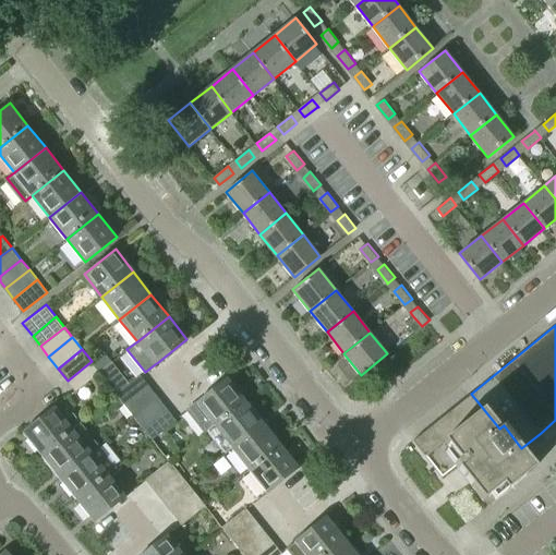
[(92,361),(68,381),(76,390),(100,372),(92,361)]
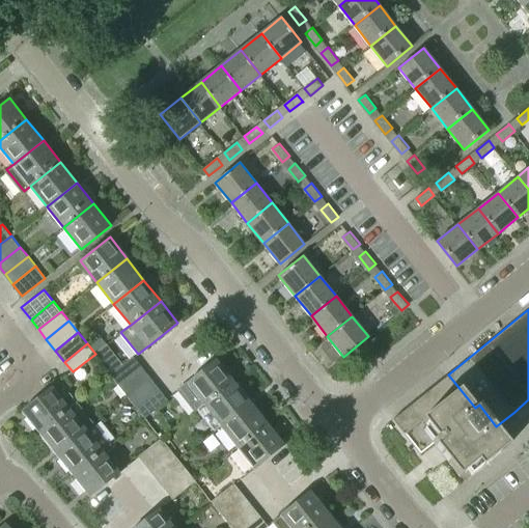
[(111,373),(119,384),(142,366),(134,356),(111,373)]
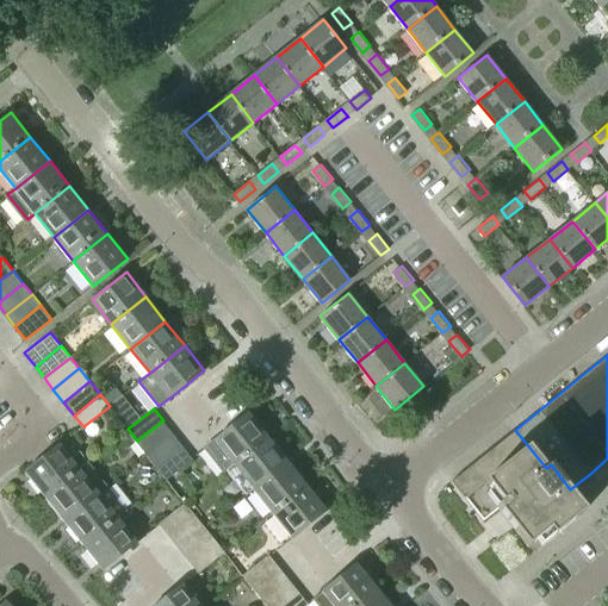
[(225,472),(235,463),(270,436),(249,411),(205,447),(225,472)]
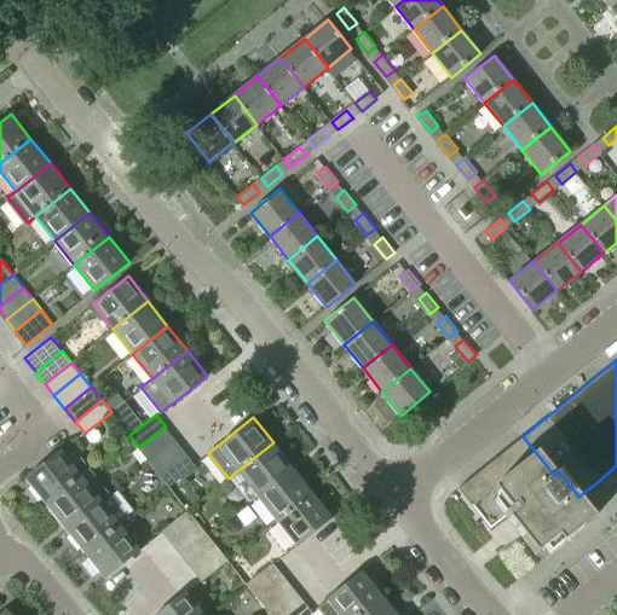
[(139,447),(150,460),(177,440),(166,427),(139,447)]
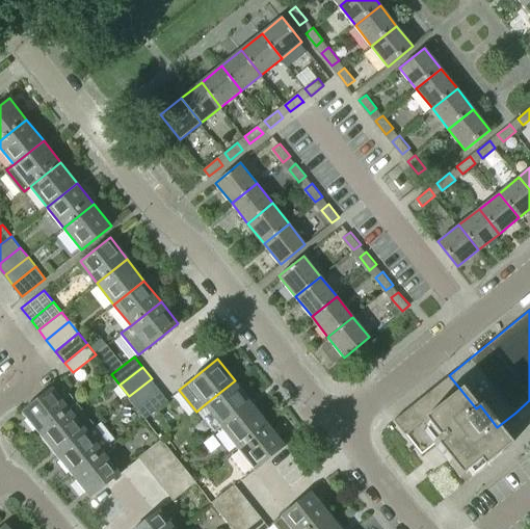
[(476,408),(449,375),(395,418),(423,452),(434,443),(461,476),(469,470),(473,475),(511,445),(497,427),(480,405),(476,408)]
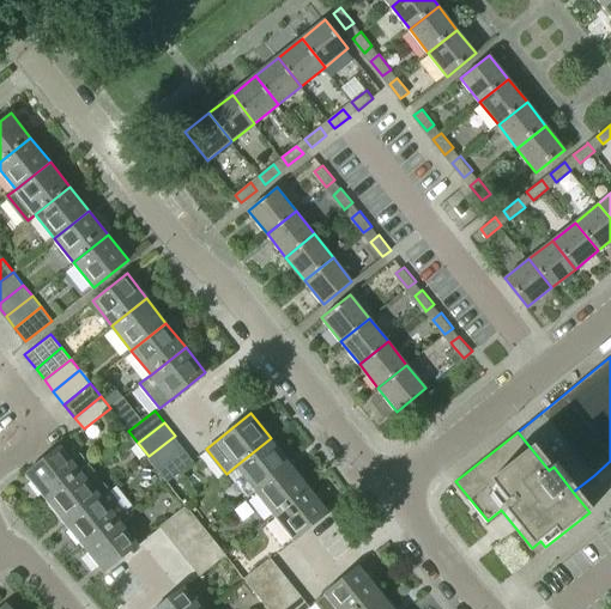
[(149,456),(158,469),(185,449),(175,436),(149,456)]
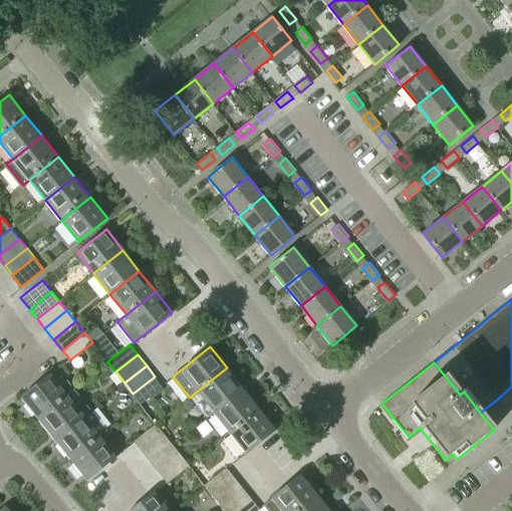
[(198,391),(214,412),(243,389),(227,367),(198,391)]
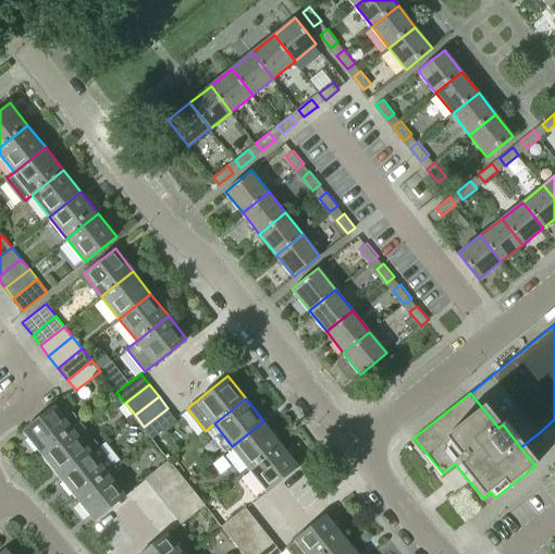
[(23,430),(41,453),(82,421),(74,411),(65,418),(54,405),(23,430)]
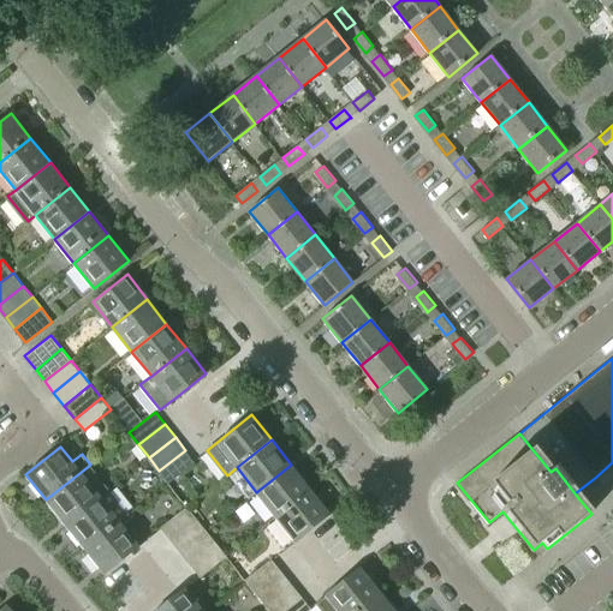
[(185,450),(159,471),(168,483),(195,461),(185,450)]
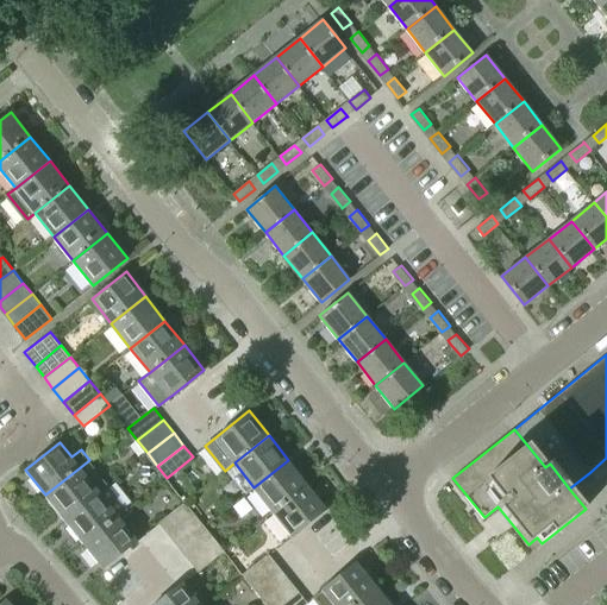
[(45,495),(64,520),(108,484),(89,460),(45,495)]
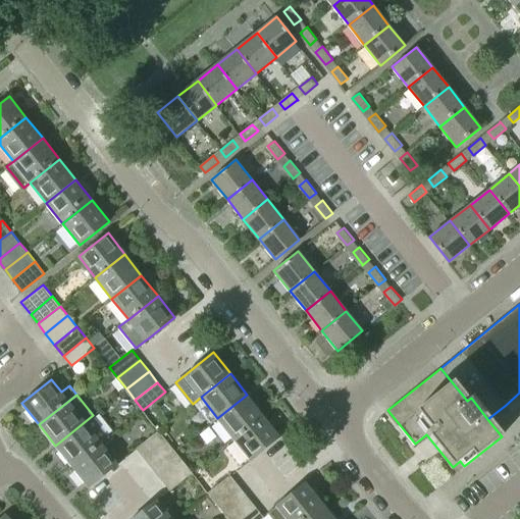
[(217,418),(234,438),(263,415),(247,395),(217,418)]
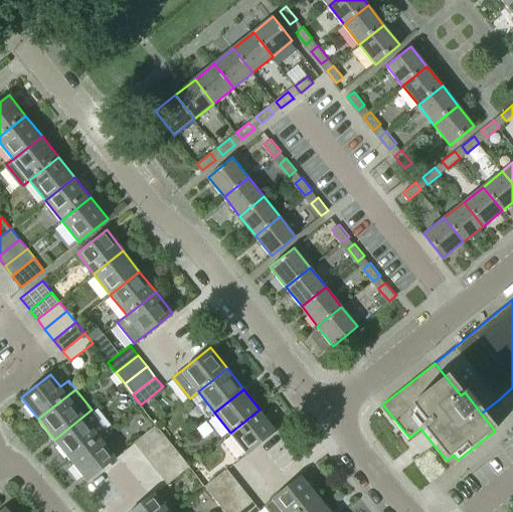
[(54,440),(70,460),(100,437),(108,431),(92,409),(54,440)]
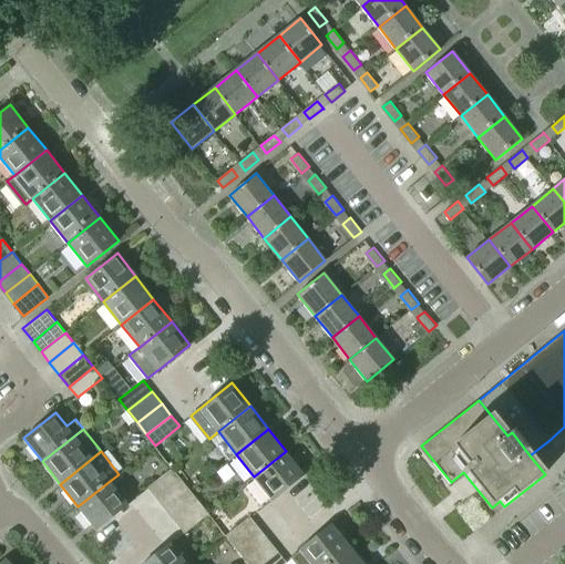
[(286,451),(254,477),(273,500),(305,474),(286,451)]
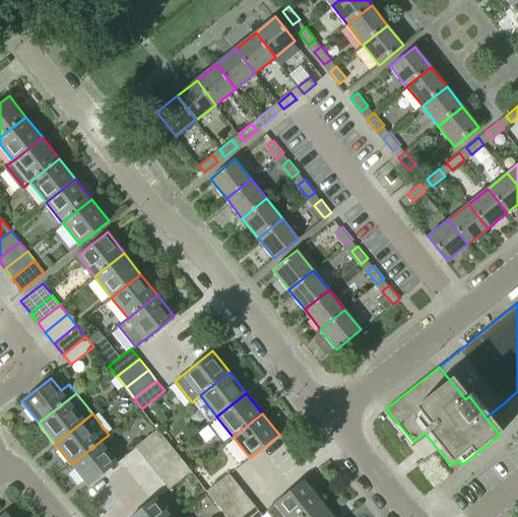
[(136,446),(144,456),(167,438),(158,428),(136,446)]
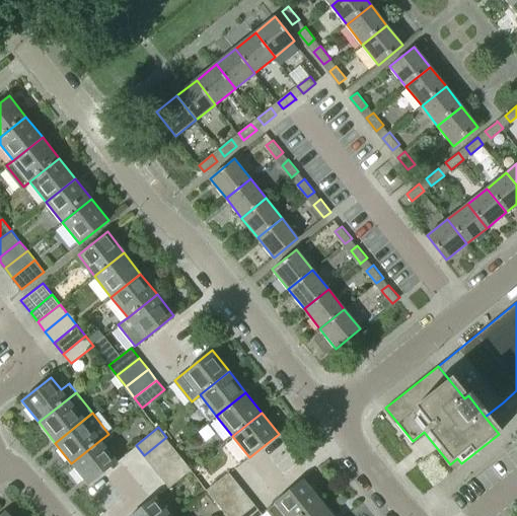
[(144,455),(152,466),(174,448),(166,437),(144,455)]
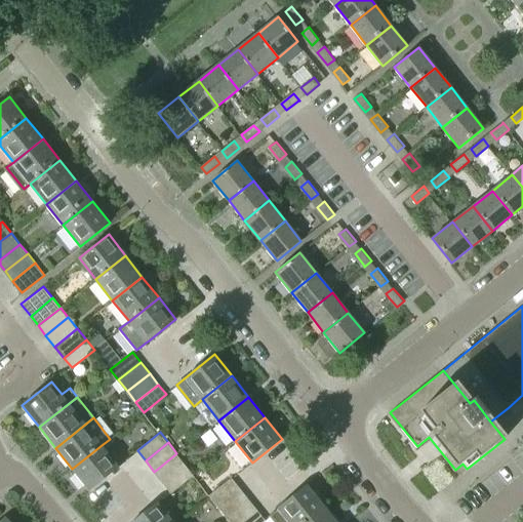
[(102,445),(72,469),(89,490),(119,467),(102,445)]
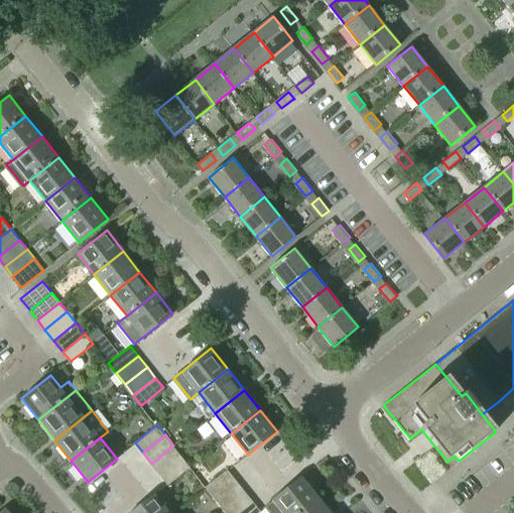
[(151,464),(160,475),(182,457),(173,445),(151,464)]
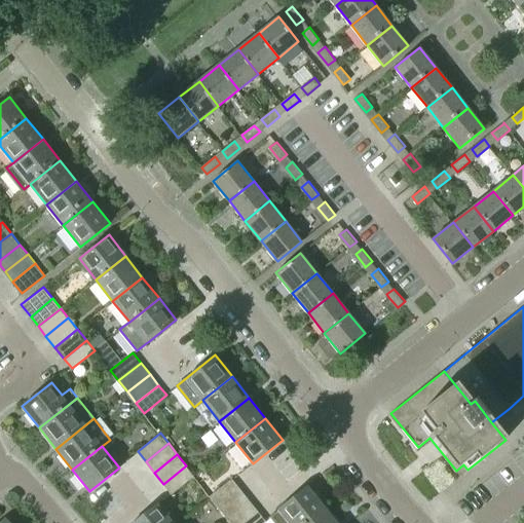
[(186,465),(163,484),(172,494),(194,476),(186,465)]
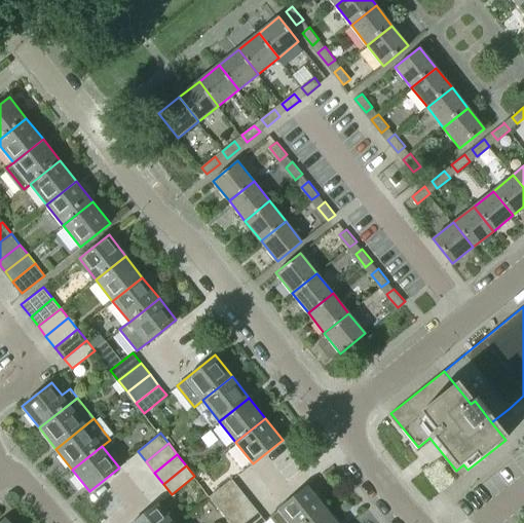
[(210,495),(218,506),(240,488),(232,478),(210,495)]
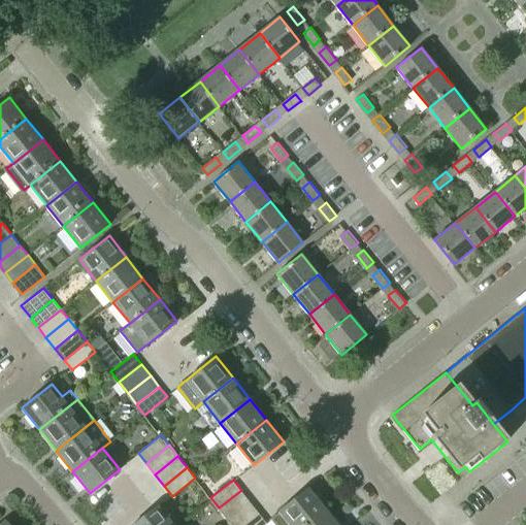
[(276,524),(305,524),(326,509),(309,487),(271,518),(276,524)]
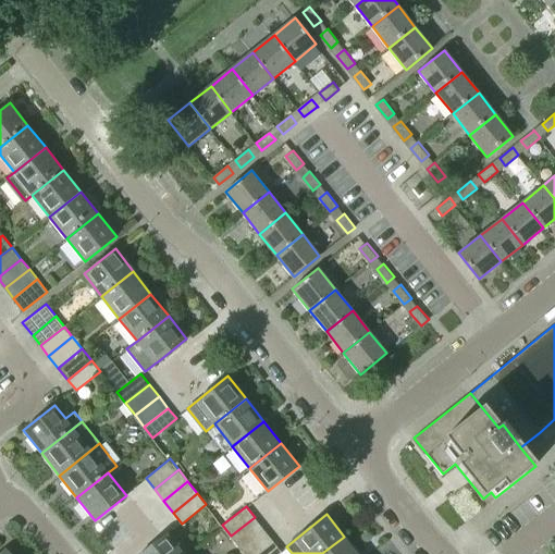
[(231,536),(241,548),(264,529),(255,517),(231,536)]
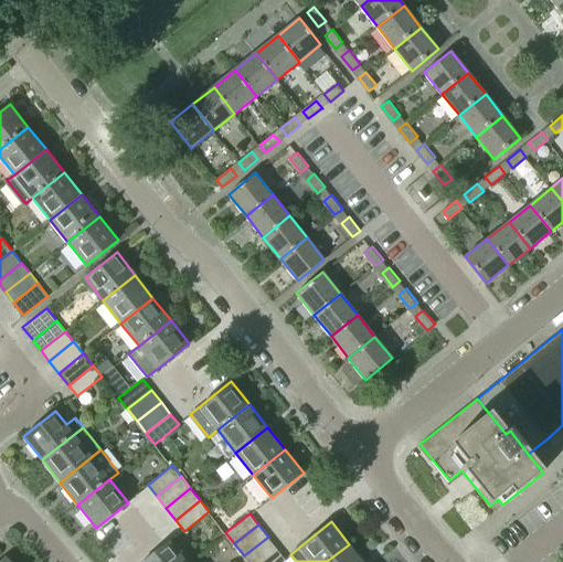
[(244,555),(248,561),(261,561),(278,549),(268,537),(244,555)]
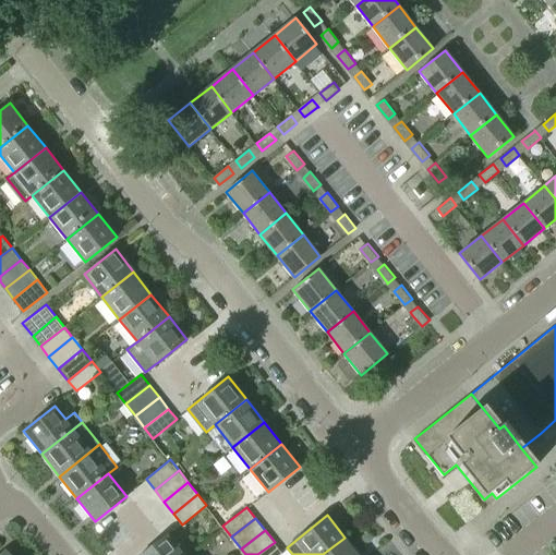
[(141,554),(184,554),(168,534),(141,554)]
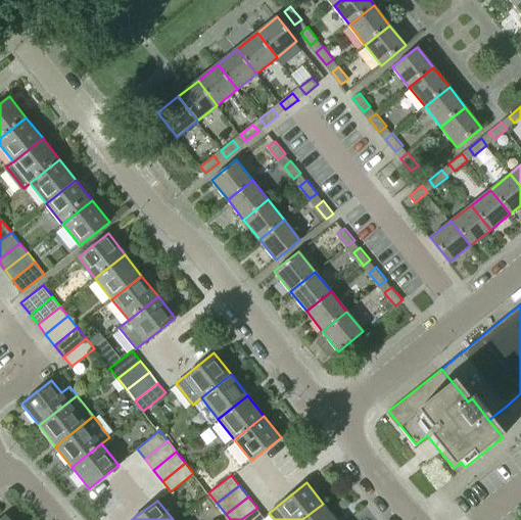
[(302,519),(336,519),(323,504),(302,519)]
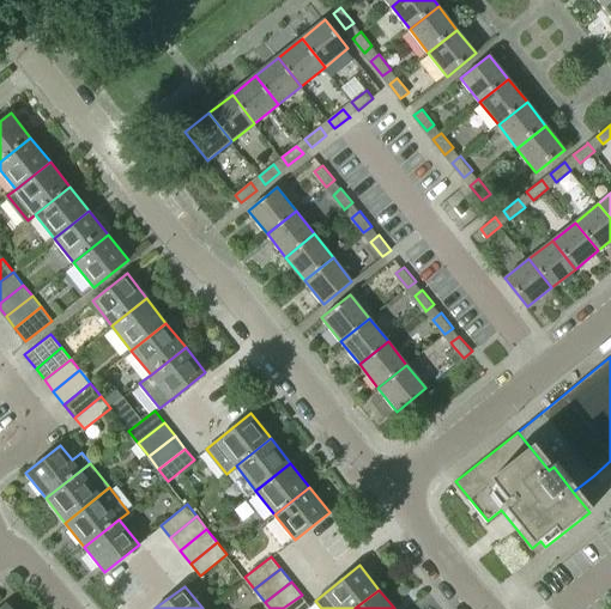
[(302,595),(283,608),(307,608),(310,607),(302,595)]
